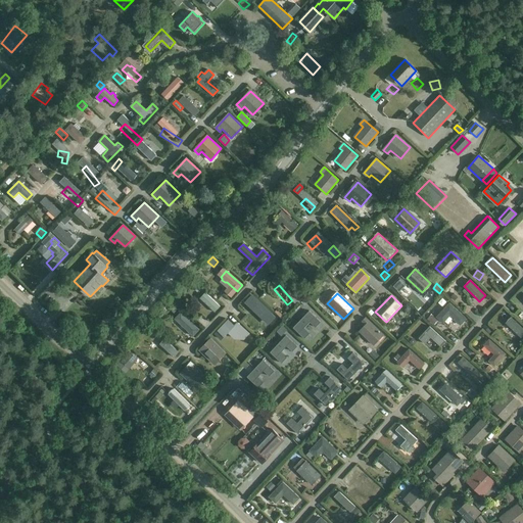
[(409,296),(402,302),(412,312),(418,304),(409,296)]
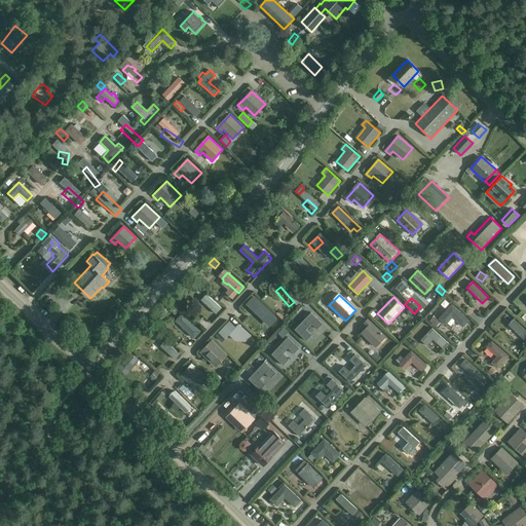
[(217,323),(223,316),(210,304),(204,310),(217,323)]
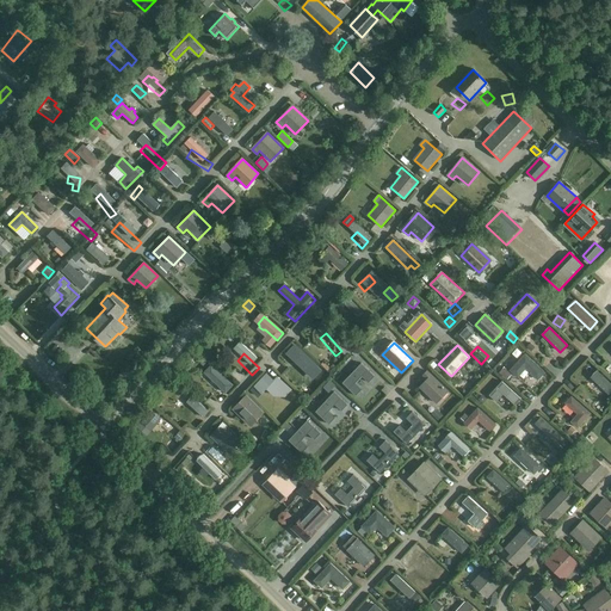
[(537,380),(545,371),(526,355),(511,371),(518,378),(526,370),(537,380)]
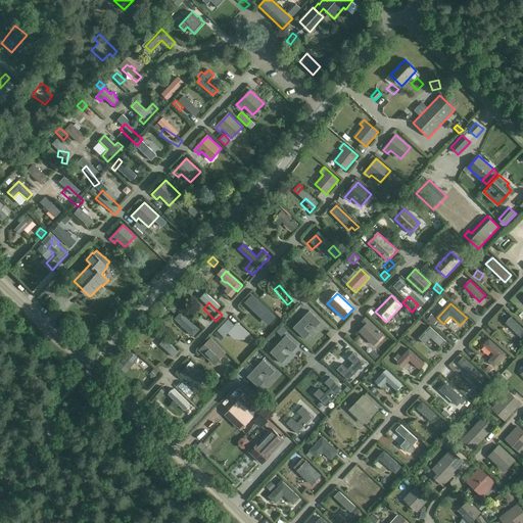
[(298,315),(303,307),(299,304),(293,311),(298,315)]
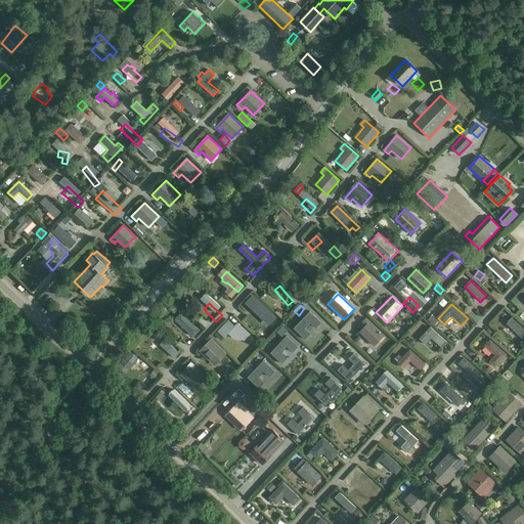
[(310,310),(295,328),(306,339),(311,333),(305,328),(311,321),(317,328),(322,321),(310,310)]
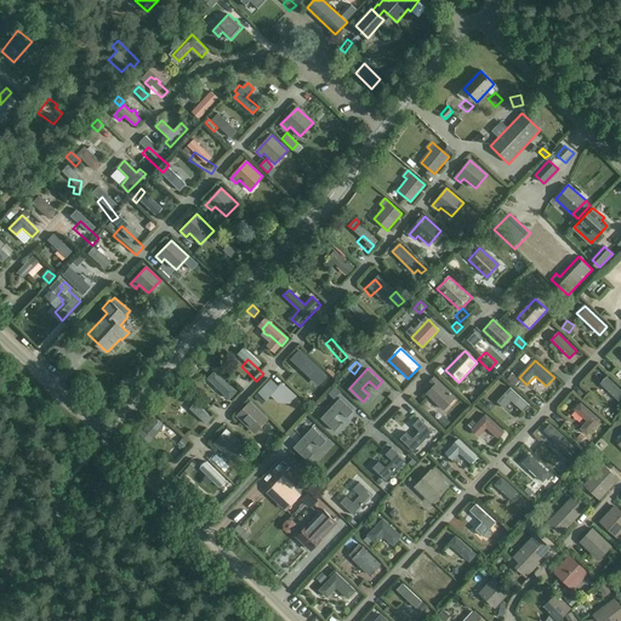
[(474,368),(455,387),(460,392),(479,374),(474,368)]
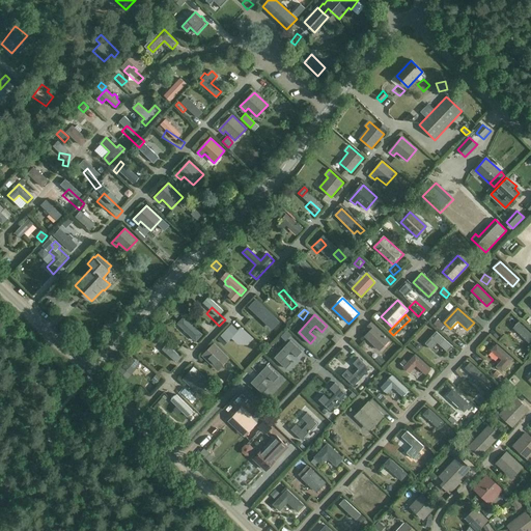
[(203,336),(185,318),(180,323),(184,325),(182,327),(197,341),(203,336)]
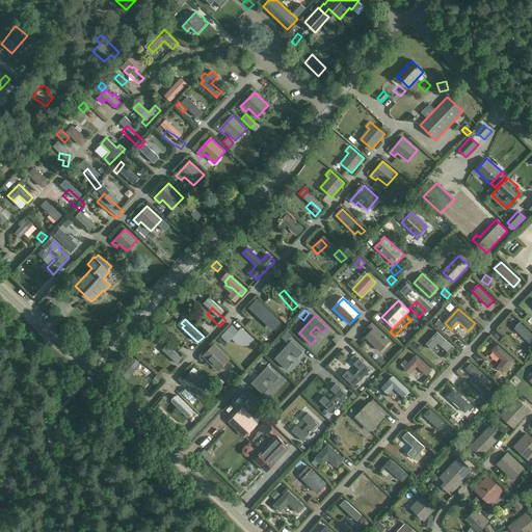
[(445,325),(439,320),(433,325),(440,330),(445,325)]
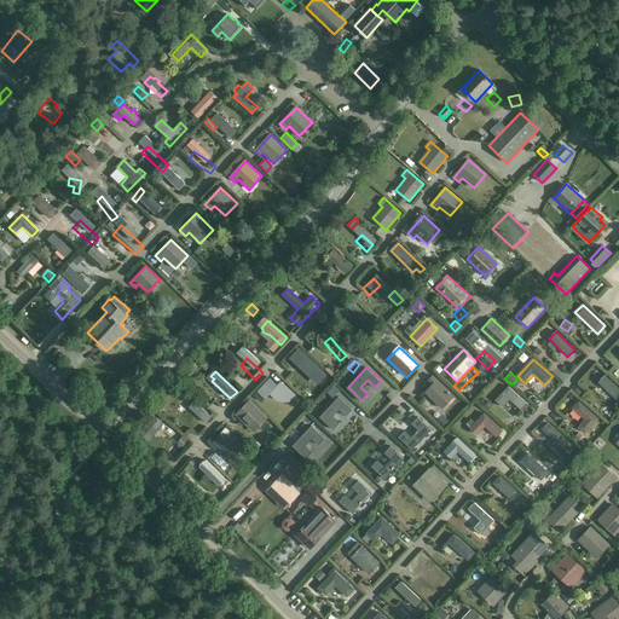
[(617,400),(618,397),(618,388),(605,375),(597,382),(617,400)]
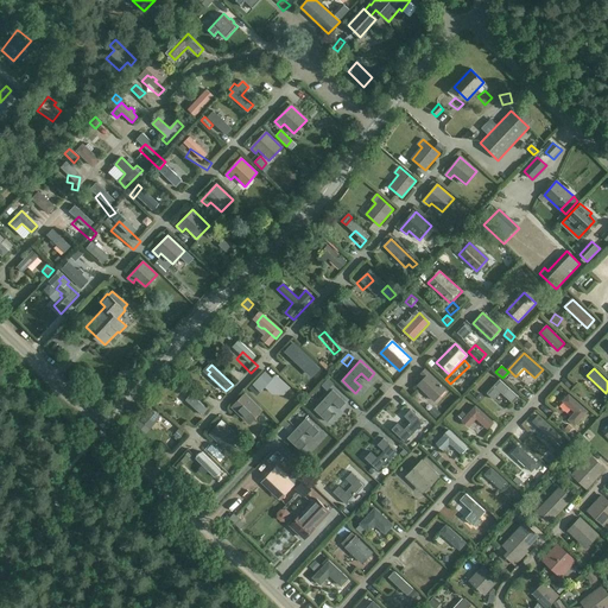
[(447,391),(425,371),(420,375),(425,379),(418,386),(436,403),(447,391)]
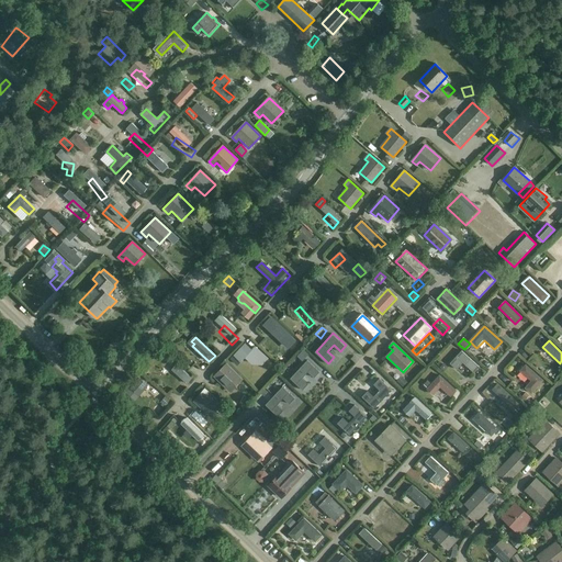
[(251,350),(240,361),(246,367),(250,362),(258,369),(258,368),(267,369),(268,370),(273,364),(261,353),(258,357),(251,350)]
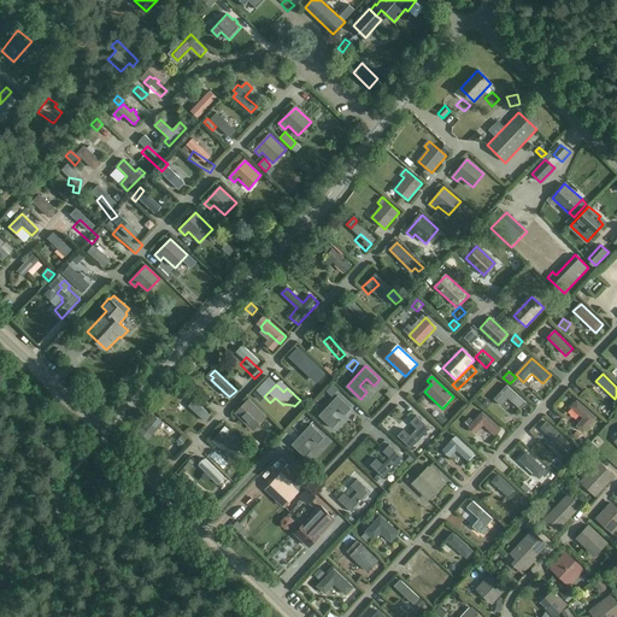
[(339,389),(333,385),(327,391),(331,397),(339,389)]
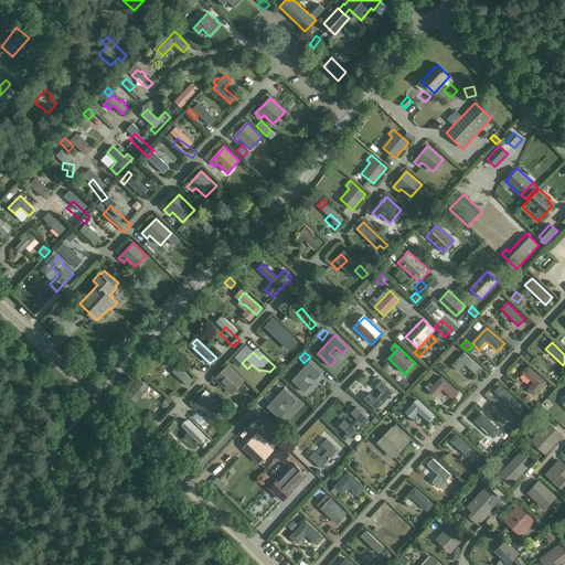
[(466,352),(454,365),(460,371),(466,363),(477,373),(482,366),(466,352)]
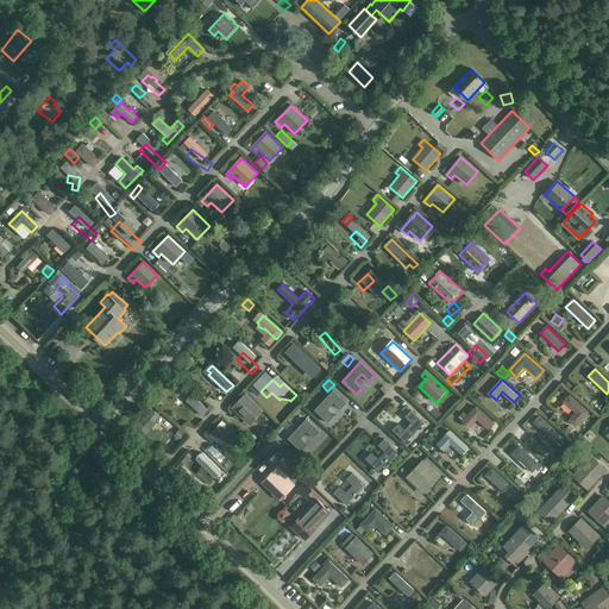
[(333,390),(314,410),(328,424),(334,416),(327,410),(333,403),(340,409),(346,403),(333,390)]
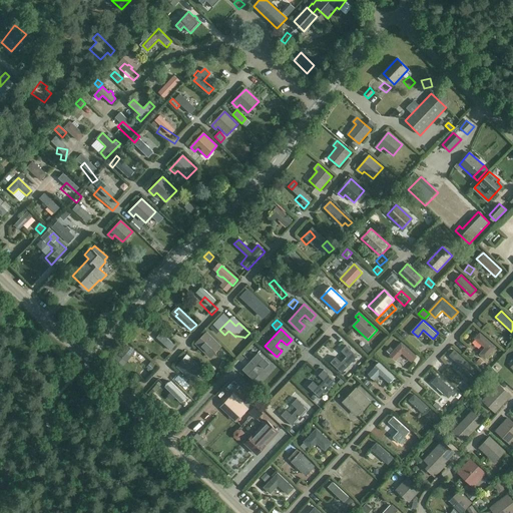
[(480,332),(474,338),(491,353),(496,347),(480,332)]
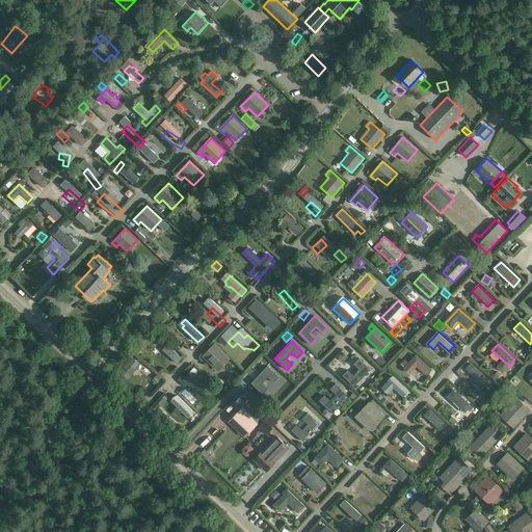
[(182,358),(167,345),(162,351),(177,365),(182,358)]
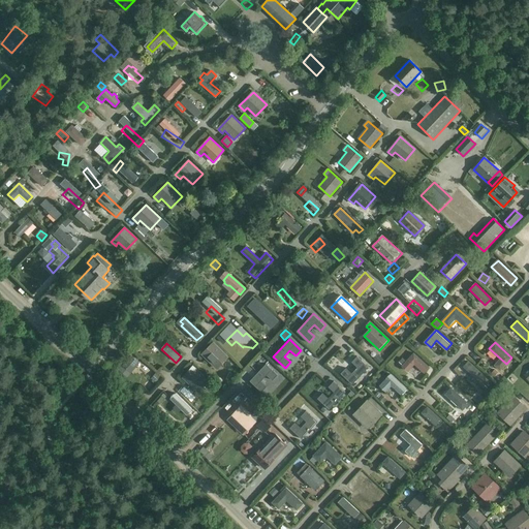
[(229,359),(212,343),(200,355),(217,372),(229,359)]
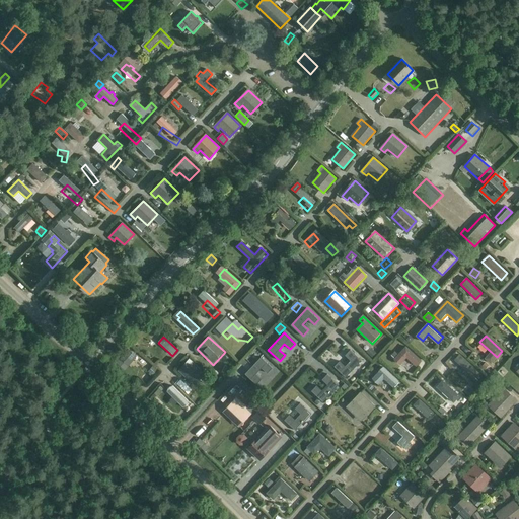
[(423,362),(406,347),(394,361),(400,366),(406,359),(417,368),(423,362)]
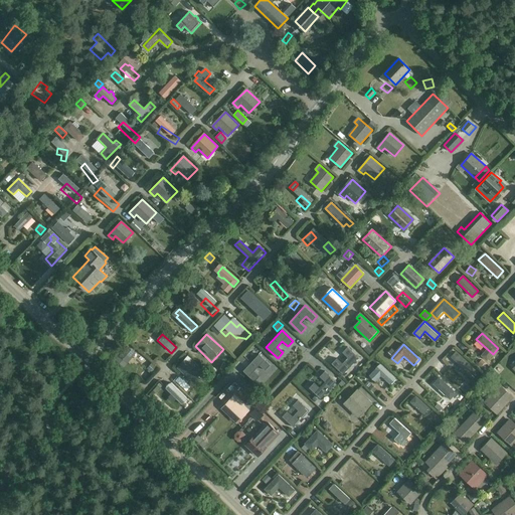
[(136,353),(128,346),(115,359),(124,367),(136,353)]
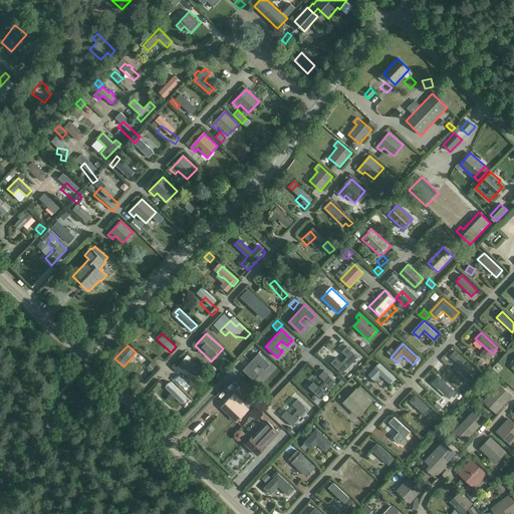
[(348,345),(342,350),(348,356),(343,362),(337,356),(332,362),(343,373),(359,356),(348,345)]
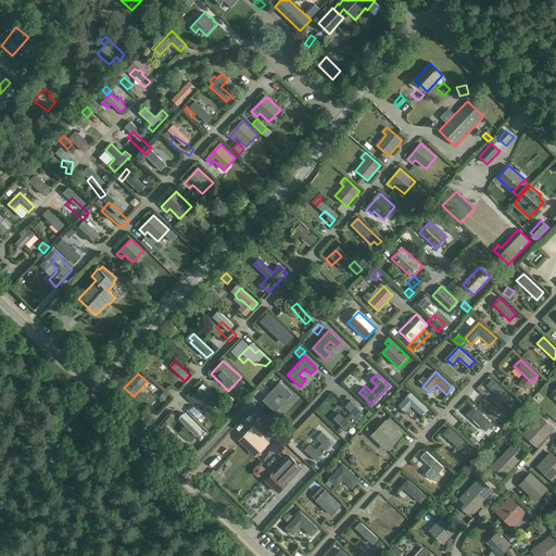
[(492,379),(487,386),(498,395),(494,401),(501,407),(505,402),(506,403),(512,396),(492,379)]
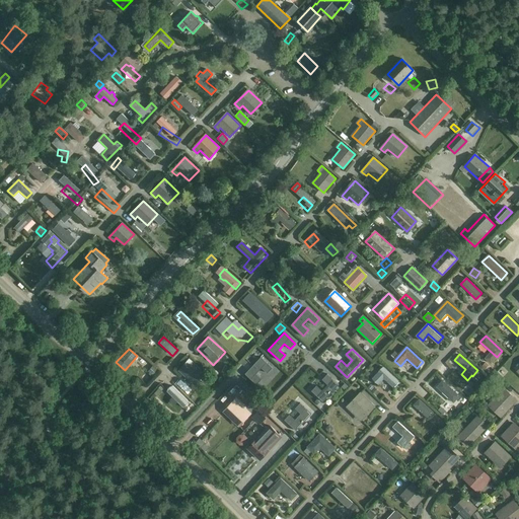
[(256,385),(262,379),(255,374),(262,369),(267,373),(273,368),(261,357),(244,374),(256,385)]
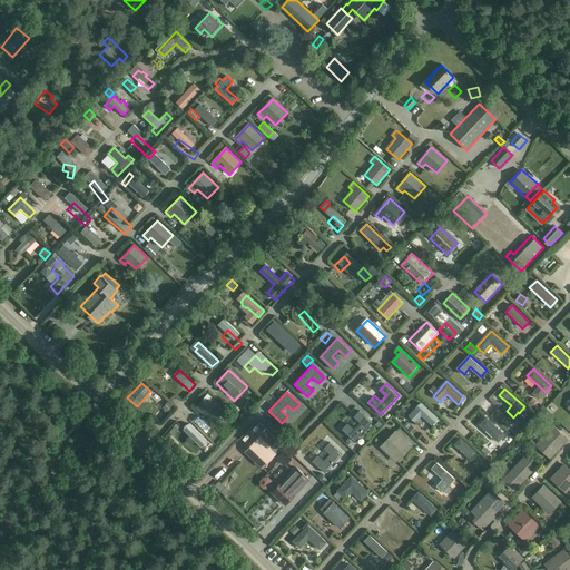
[(207,395),(198,405),(216,422),(226,412),(207,395)]
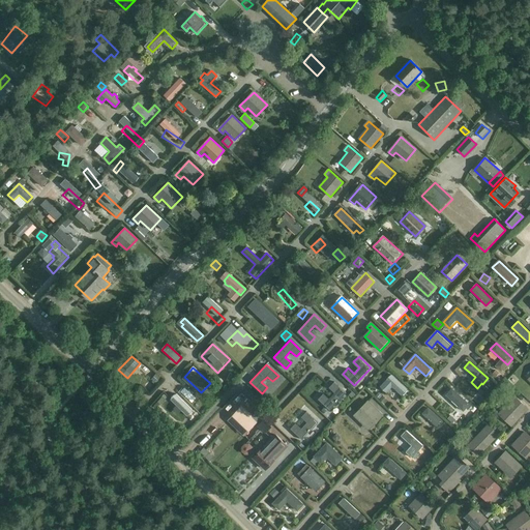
[(409,391),(392,376),(380,388),(387,394),(392,388),(403,398),(409,391)]
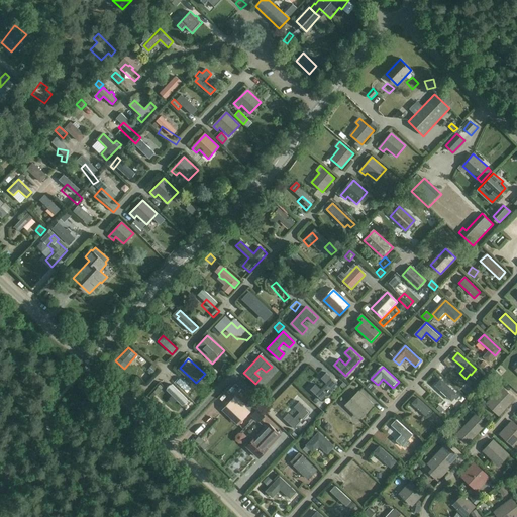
[(316,383),(311,389),(323,400),(338,383),(327,372),(322,378),(327,383),(322,389),(316,383)]
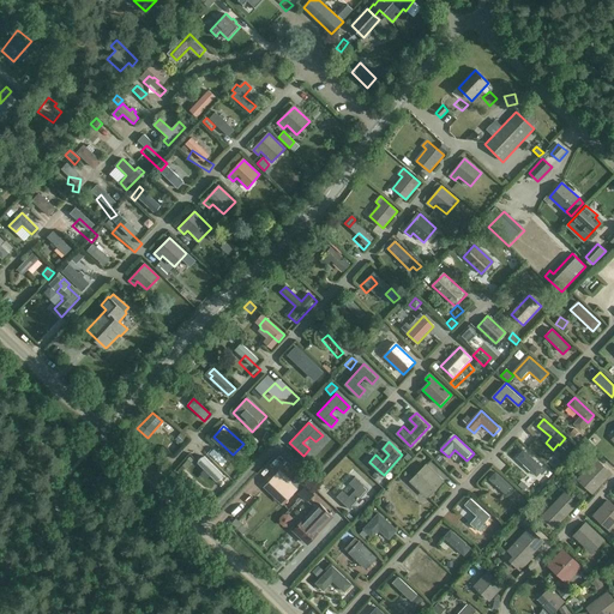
[(193,457),(214,477),(220,471),(199,451),(193,457)]
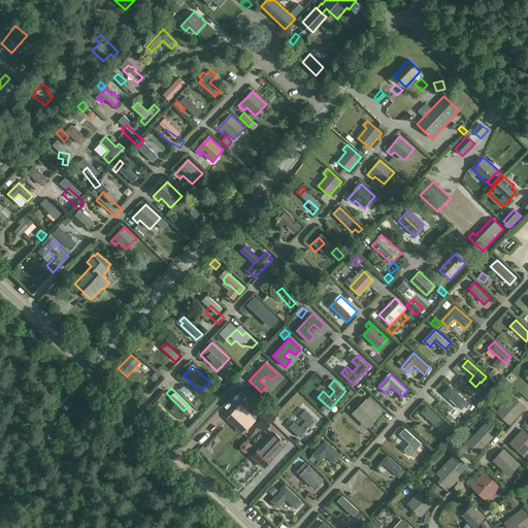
[(468,403),(451,388),(443,395),(461,410),(468,403)]
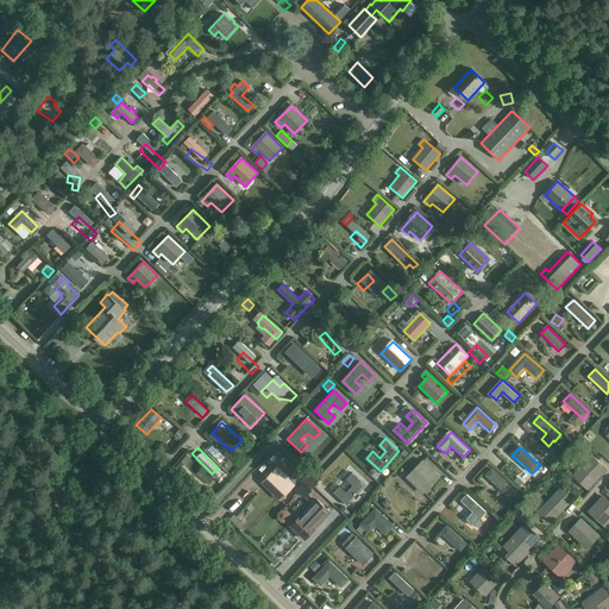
[(597,481),(607,470),(591,454),(582,465),(571,475),(588,490),(597,481)]
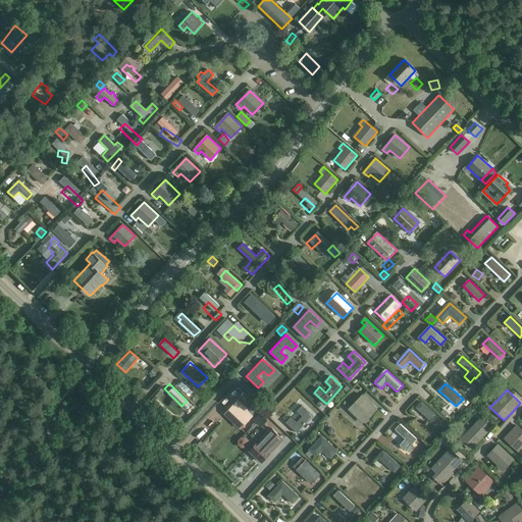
[(377,410),(363,396),(349,410),(364,425),(377,410)]
